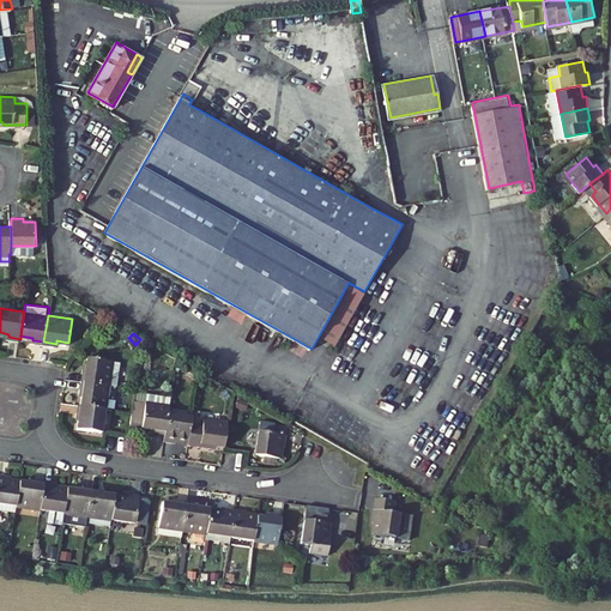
[(84,379),(112,383),(119,385),(122,361),(90,356),(89,368),(85,367),(84,379)]
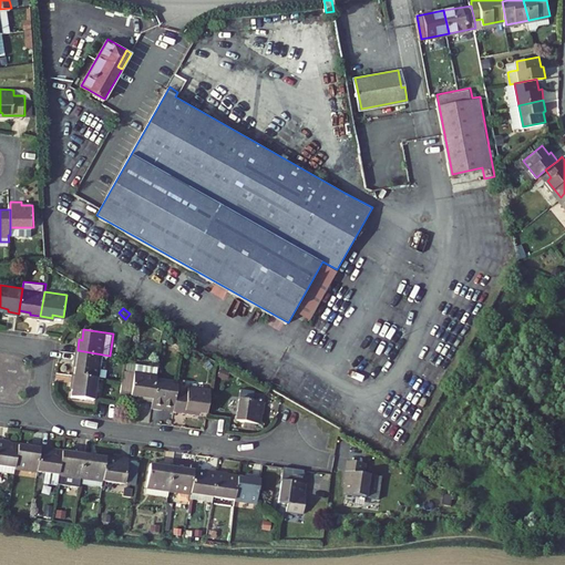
[(76,372),(100,376),(103,355),(78,350),(75,361),(79,361),(76,372)]
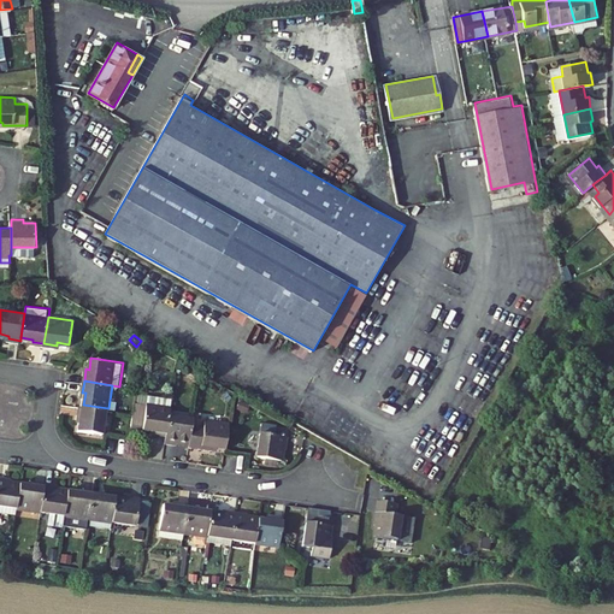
[(155,432),(167,434),(170,413),(171,406),(135,400),(131,425),(157,429),(155,432)]
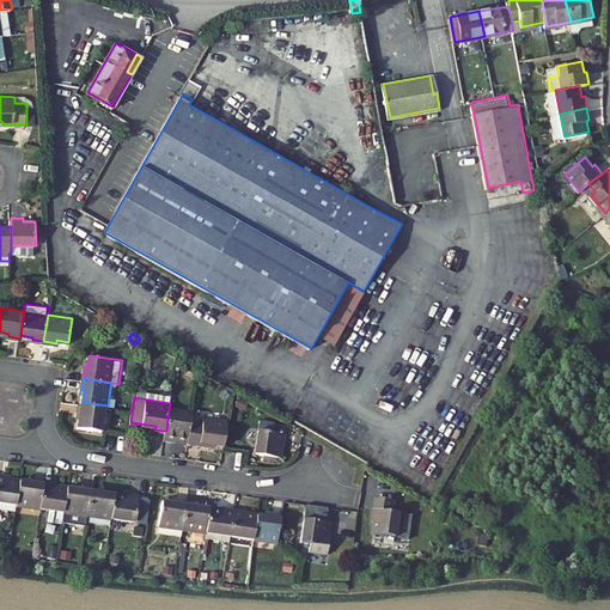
[(77,426),(104,429),(108,406),(83,402),(81,414),(78,414),(77,426)]
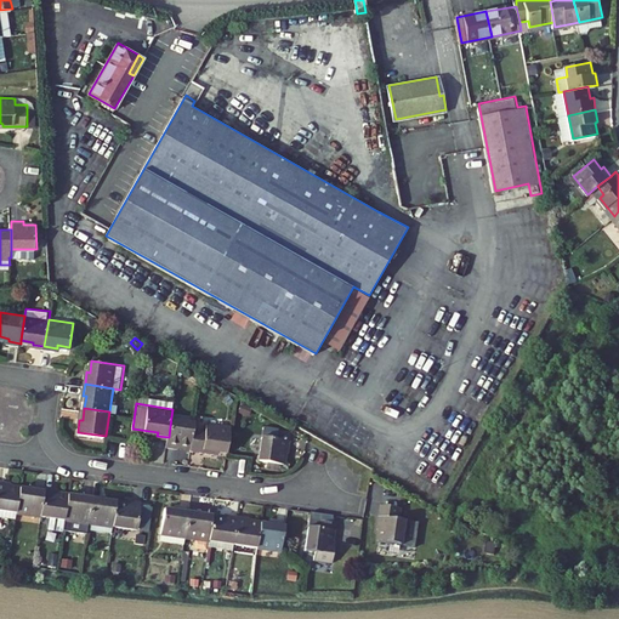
[(168,444),(181,446),(181,443),(192,444),(194,427),(196,420),(171,416),(169,437),(168,444)]
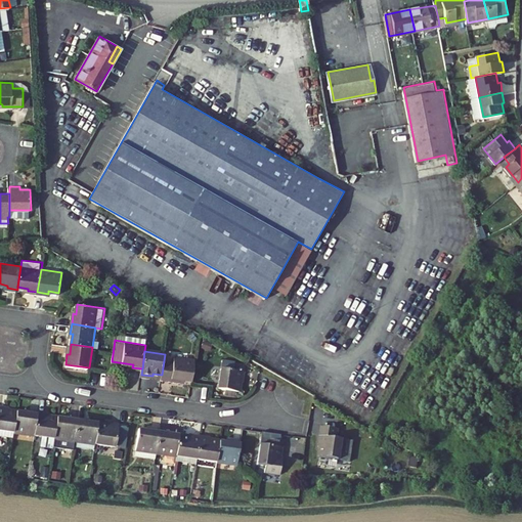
[(162,378),(181,381),(182,378),(192,380),(196,358),(175,355),(174,361),(164,360),(162,375),(162,378)]
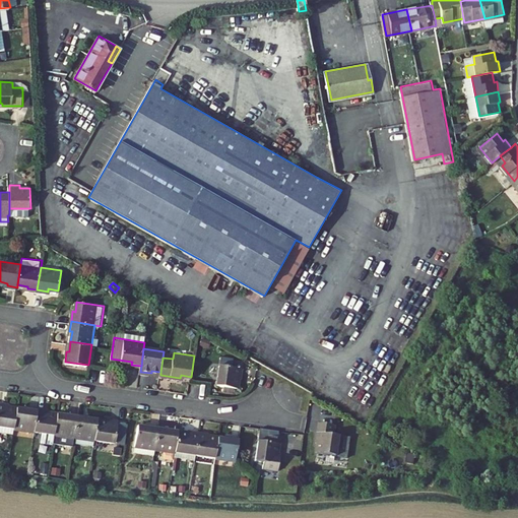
[(220,354),(219,364),(232,366),(233,357),(220,354)]
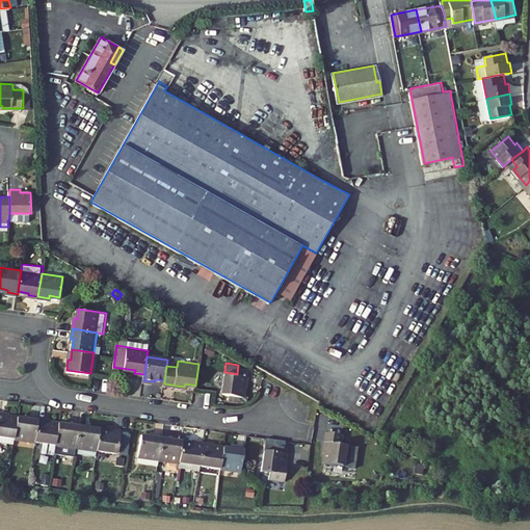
[(246,386),(248,375),(237,374),(224,372),(221,392),(242,395),(244,386),(246,386)]
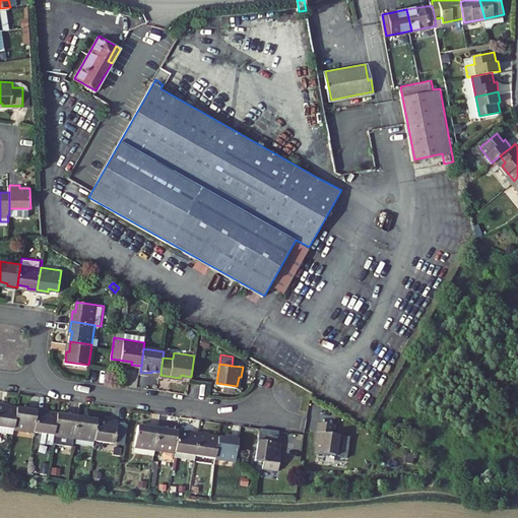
[(15,427),(18,406),(7,404),(8,402),(0,400),(0,430),(14,433),(15,427)]
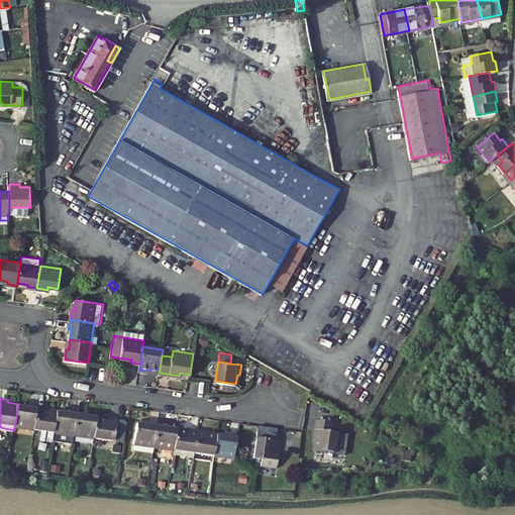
[(34,427),(38,404),(28,403),(27,405),(18,404),(15,424),(34,427)]
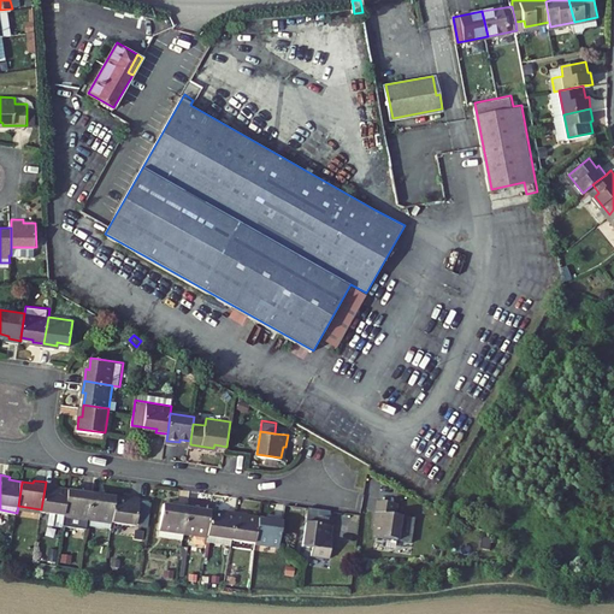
[(65,513),(69,489),(57,486),(58,484),(46,482),(41,509),(51,511),(48,523),(64,525),(65,513)]
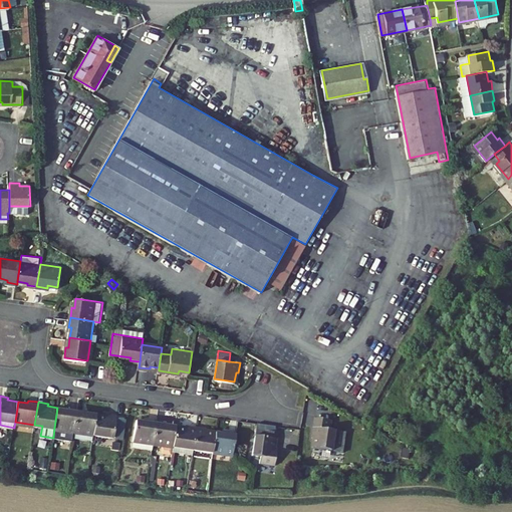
[(57,408),(54,428),(74,431),(77,408),(67,407),(67,409),(57,408)]
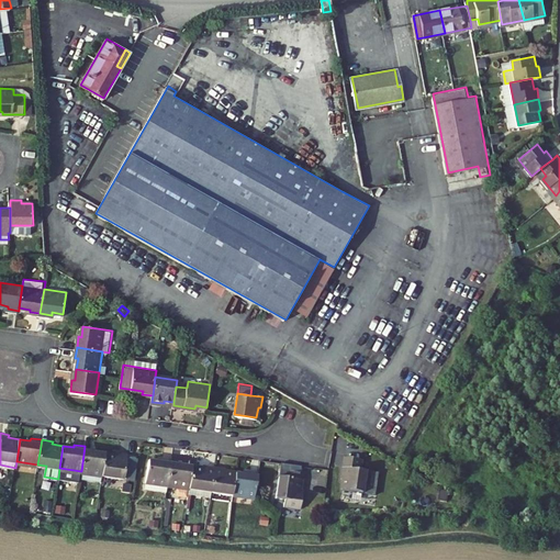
[(103,474),(107,451),(96,450),(96,447),(85,446),(81,471),(82,471),(82,477),(102,480),(103,474)]
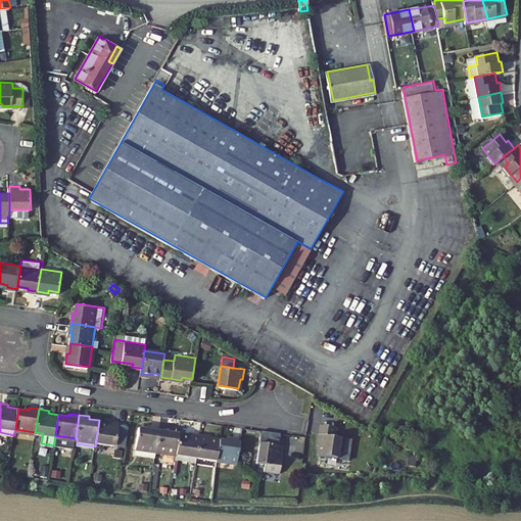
[(99,420),(96,441),(116,443),(119,424),(120,421),(109,419),(108,422),(99,420)]
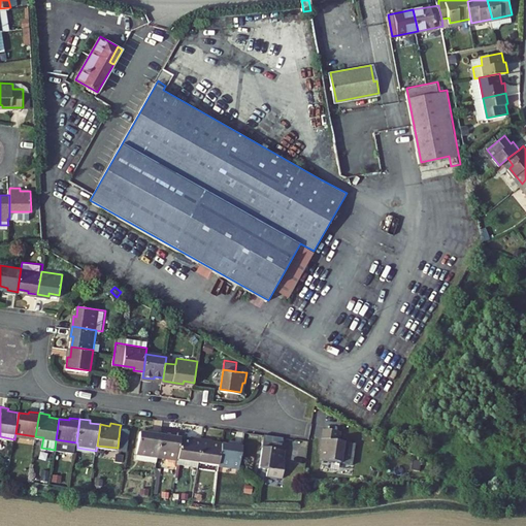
[(342,430),(325,427),(322,448),(325,448),(323,458),(343,461),(348,440),(341,439),(342,430)]
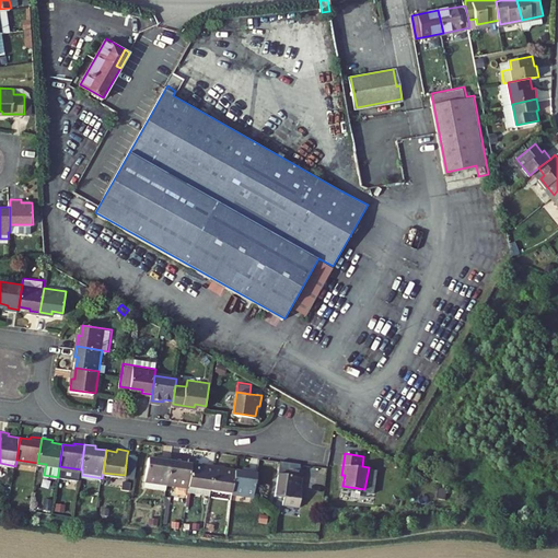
[(138,455),(127,454),(125,475),(124,479),(135,480),(138,455)]
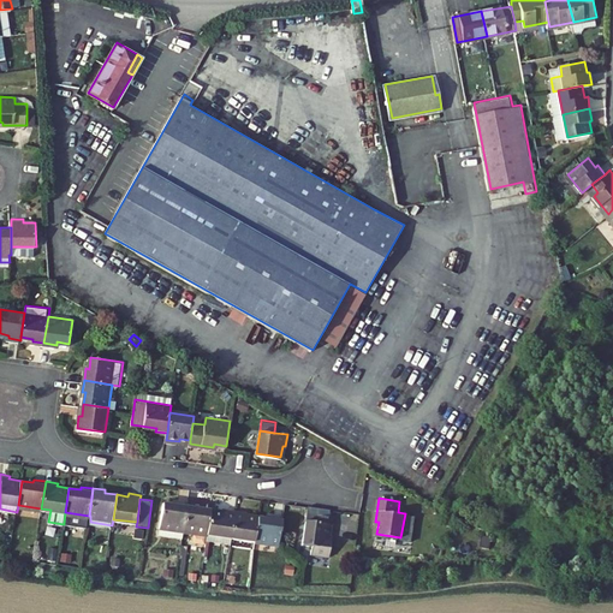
[(161,525),(185,529),(189,501),(177,500),(176,504),(164,501),(161,525)]
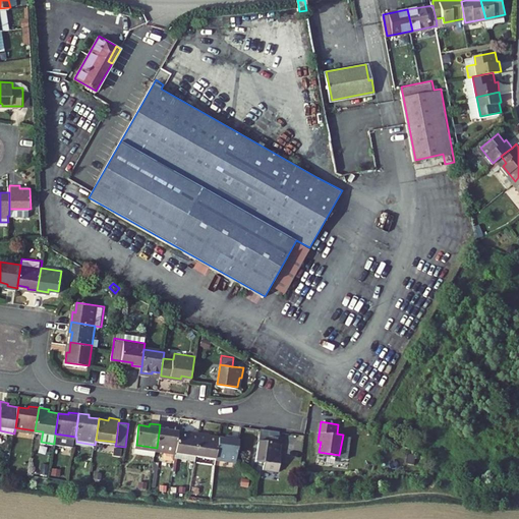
[(176,451),(179,430),(169,429),(169,426),(160,424),(157,448),(176,451)]
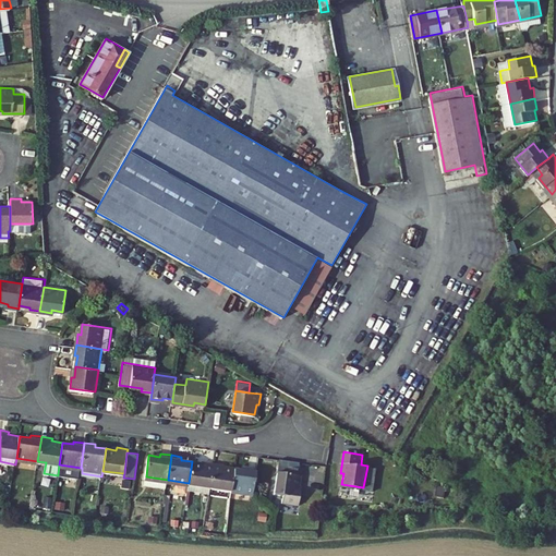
[(189,483),(210,486),(214,461),(203,460),(203,463),(192,461),(189,483)]
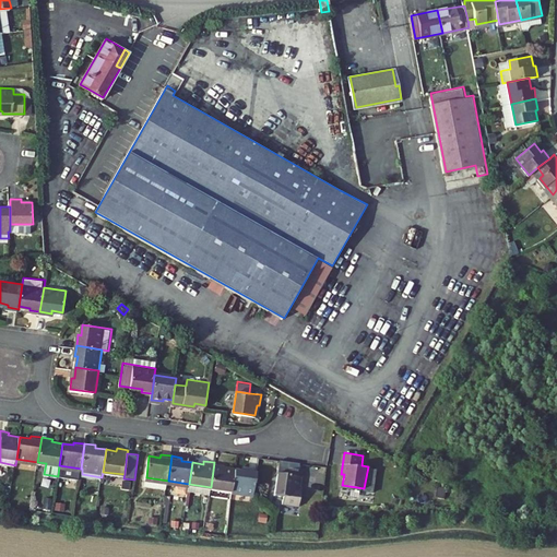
[(214,462),(211,487),(233,490),(236,469),(225,466),(225,464),(214,462)]
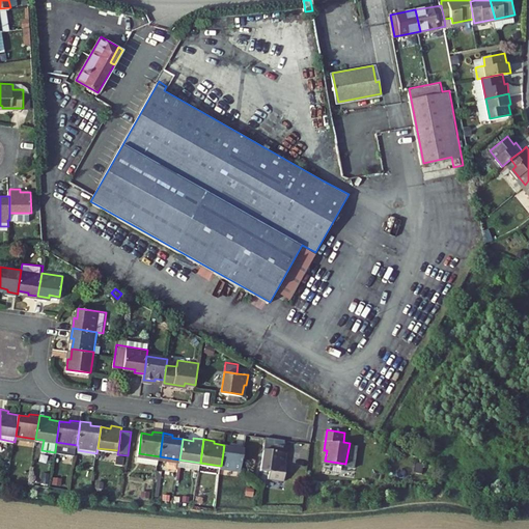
[(221,466),(242,469),(245,445),(234,443),(234,446),(224,445),(221,466)]
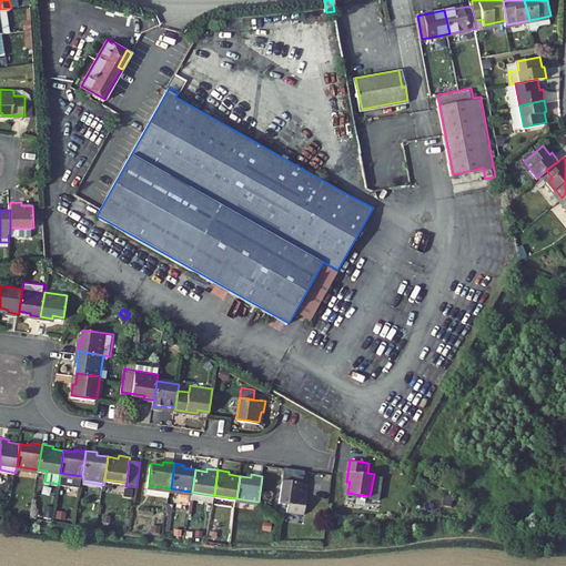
[(306,482),(283,478),(280,502),(305,505),(307,494),(304,493),(306,482)]
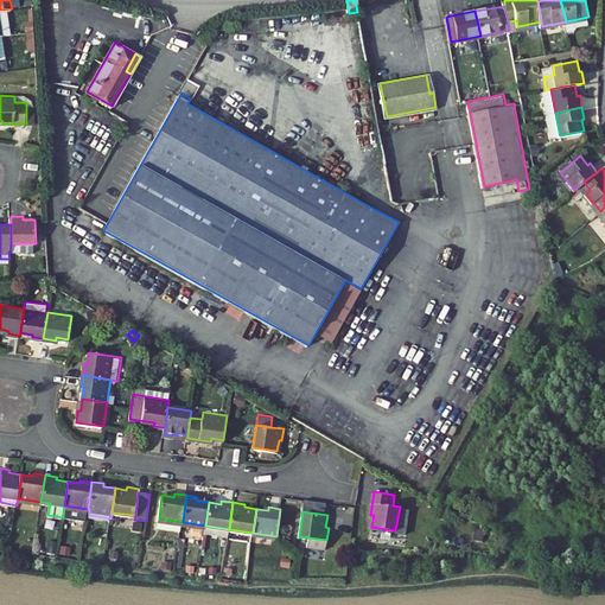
[(183,522),(159,518),(158,526),(182,529),(183,522)]
